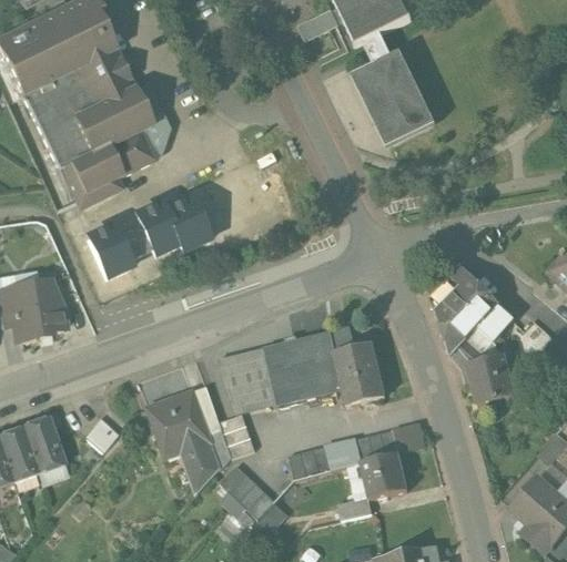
[(77,0),(0,38),(0,47),(60,169),(61,169),(78,202),(114,184),(112,181),(157,159),(147,139),(151,128),(144,115),(149,113),(102,18),(107,16),(99,0),(77,0)]
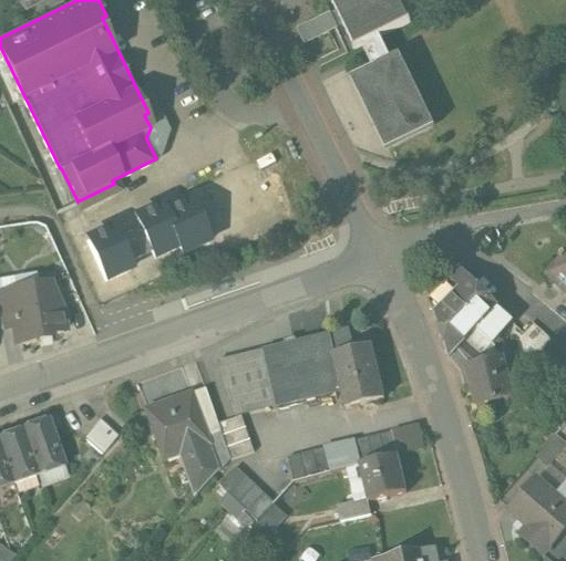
[(333,0),(357,45),(366,41),(379,34),(412,18),(403,0),(333,0)]
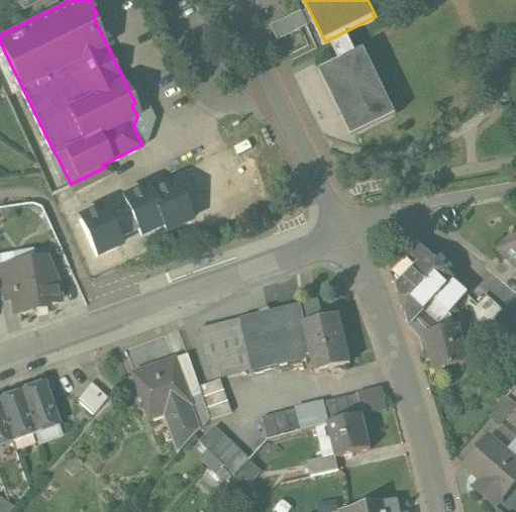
[(358,49),(357,50),(349,35),(347,36),(345,31),(333,37),(345,64),(330,71),(331,75),(329,77),(335,90),(338,89),(356,126),(374,118),(376,120),(380,118),(379,115),(388,111),(387,108),(389,107),(385,99),(383,100),(382,97),(384,95),(380,87),(377,88),(358,49)]
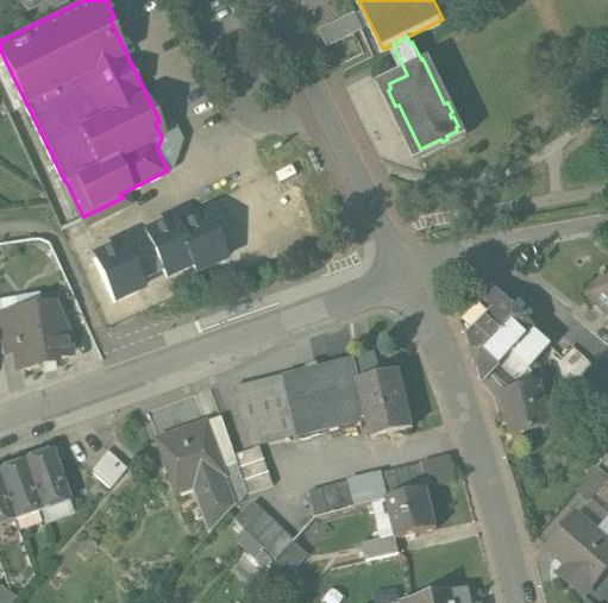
[(224,256),(204,214),(177,227),(193,262),(198,269),(224,256)]
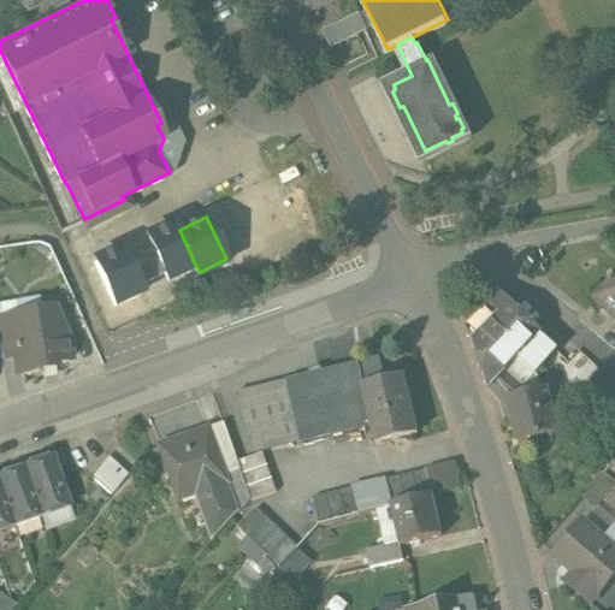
[(176,221),(149,234),(154,243),(166,268),(170,277),(195,265),(179,230),(176,221)]
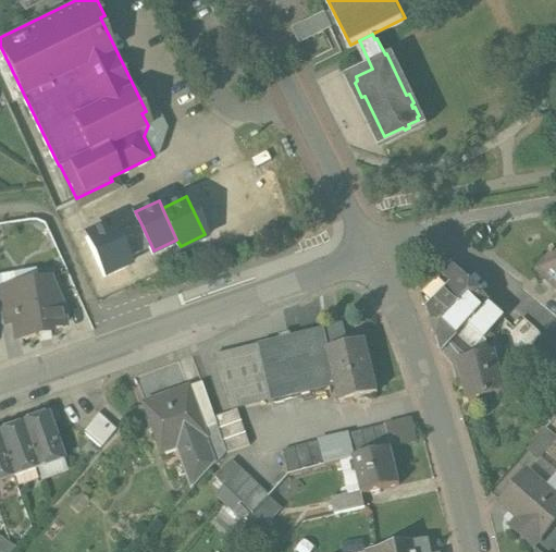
[(127,225),(138,249),(150,243),(139,220),(127,225)]
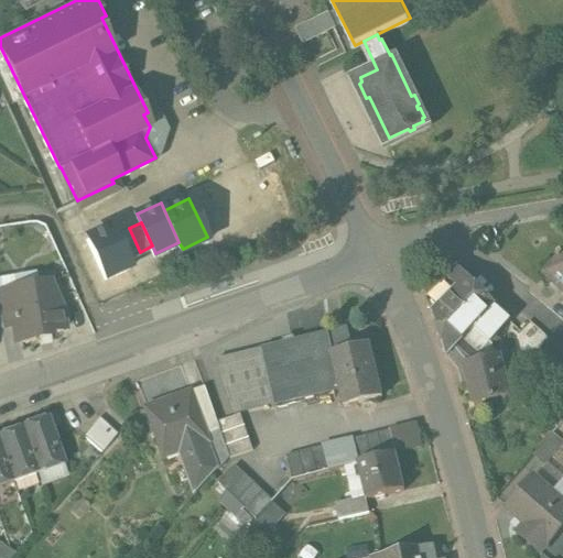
[(89,237),(107,275),(131,264),(128,258),(117,233),(112,226),(89,237)]
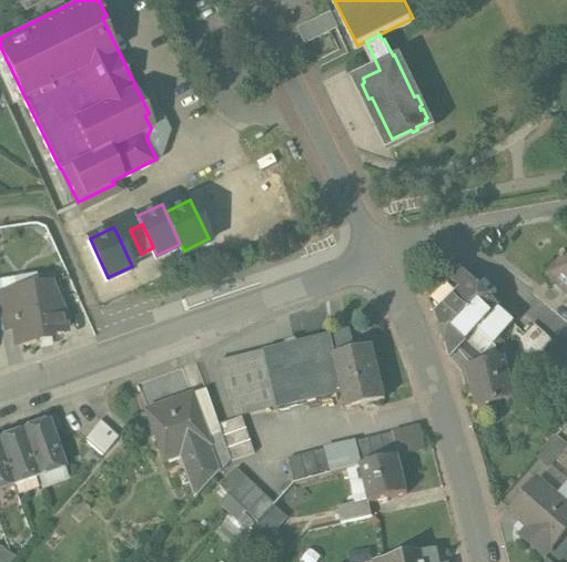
[(130,230),(118,235),(129,259),(141,254),(130,230)]
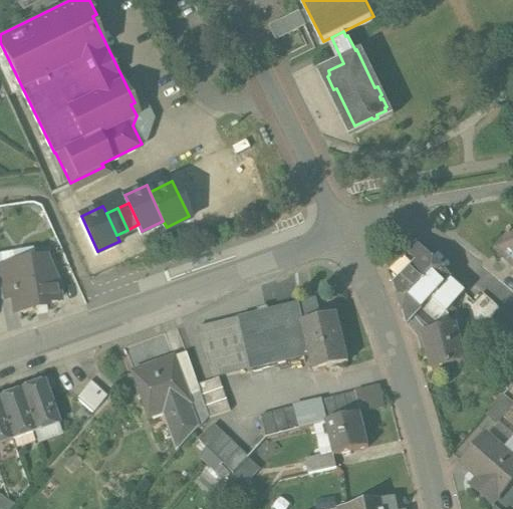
[(512,228),(505,237),(503,237),(500,237),(498,239),(496,240),(495,242),(495,245),(495,247),(495,250),(497,252),(499,254),(501,255),(503,255),(506,255),(512,261),(512,228)]
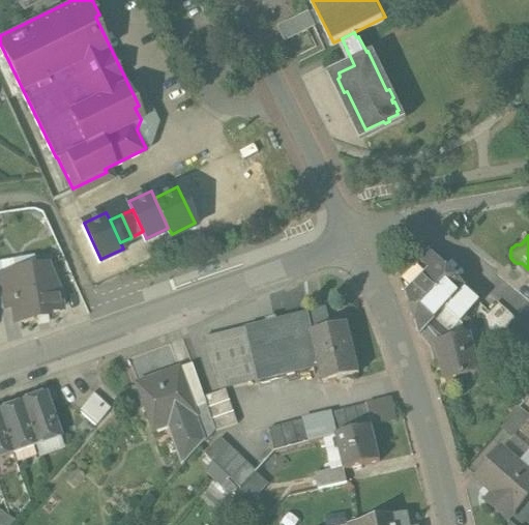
[(466,283),(431,248),(404,279),(407,290),(421,331),(421,330),(422,331),(437,316),(446,304),(464,285),(466,283)]
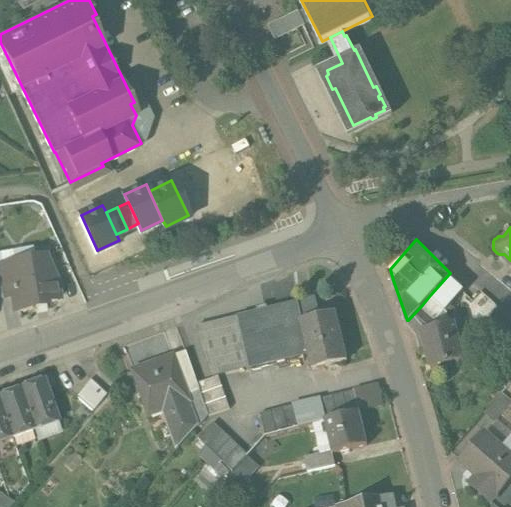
[(11,266),(10,266),(14,293),(16,303),(21,307),(33,305),(36,300),(58,296),(56,279),(44,254),(31,256),(33,262),(11,266)]
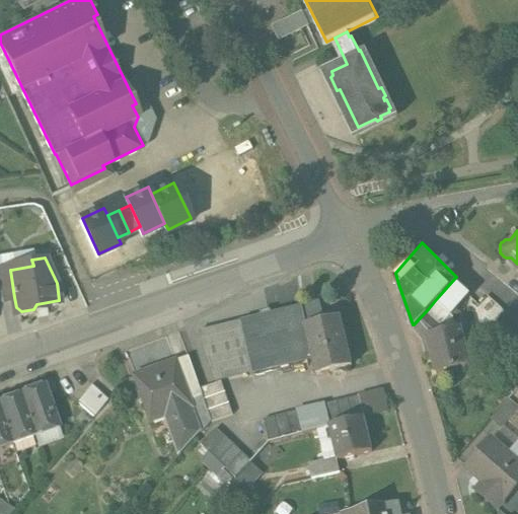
[(10,265),(0,266),(0,282),(1,287),(3,299),(14,297),(10,270),(11,270),(10,265)]
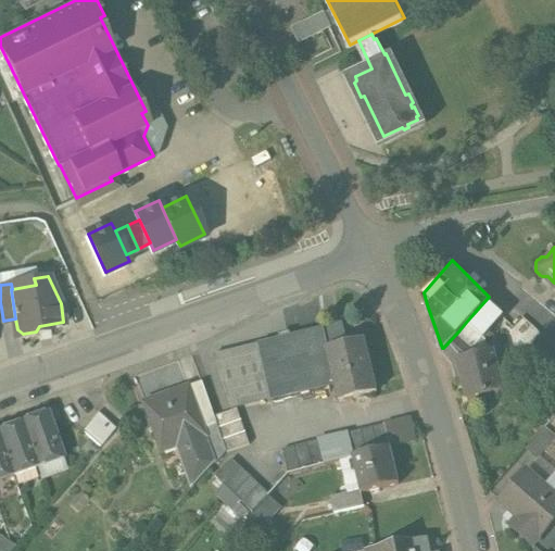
[(487,299),(468,320),(484,334),(503,312),(487,299)]
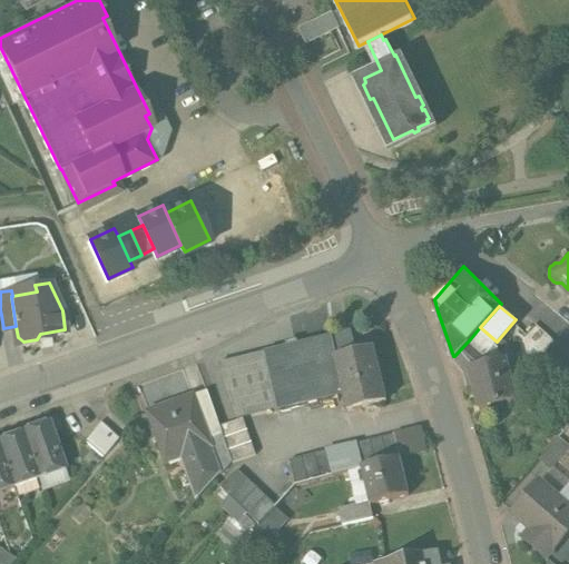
[(480,327),(470,339),(487,354),(489,360),(500,357),(497,342),(480,327)]
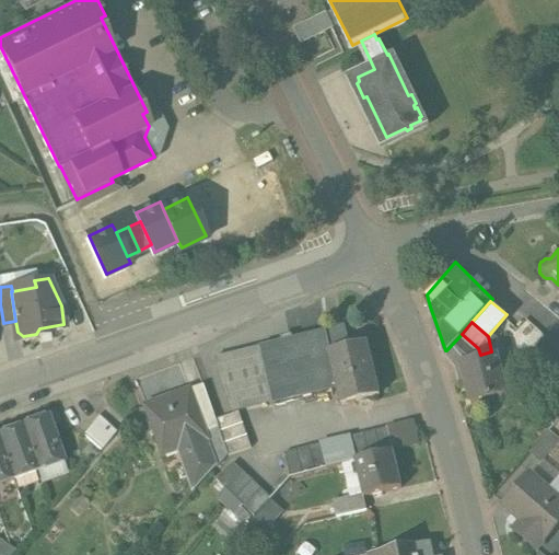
[(368,339),(350,344),(345,323),(326,327),(330,348),(328,348),(335,373),(337,380),(342,401),(381,391),(368,339)]
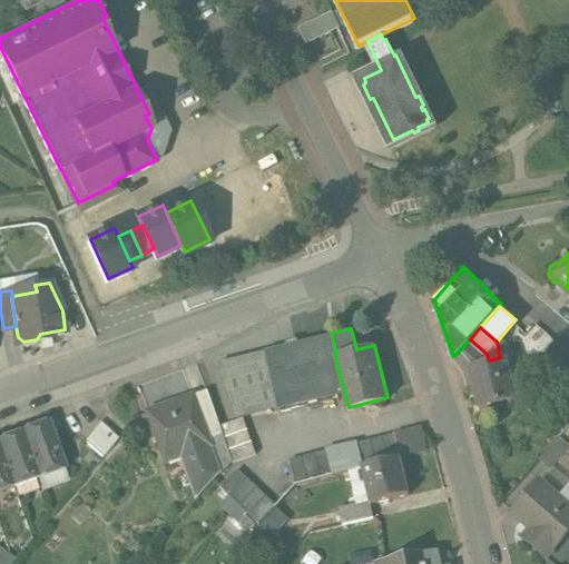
[(332,333),(219,360),(237,413),(280,402),(278,395),(330,383),(341,379),(334,354),(336,354),(332,333)]
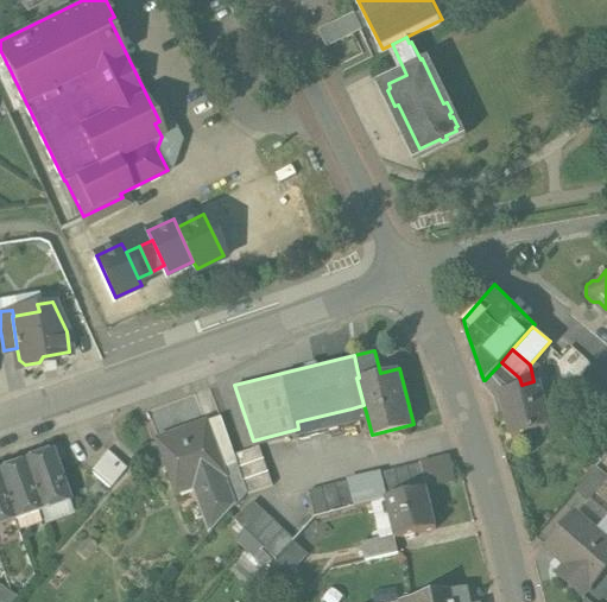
[(519,378),(501,362),(485,380),(494,393),(501,392),(500,390),(522,385),(519,378)]
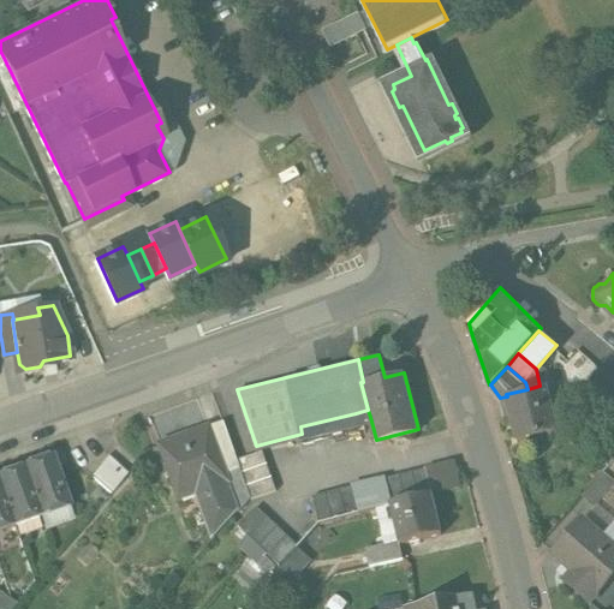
[(528,389),(506,394),(507,396),(518,439),(558,429),(546,384),(528,389)]
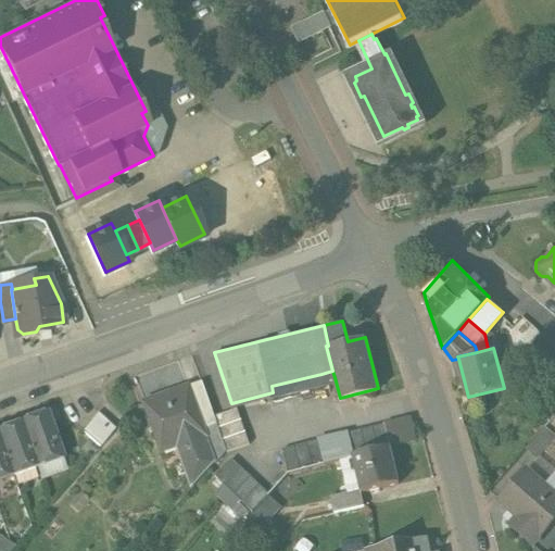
[(332,371),(322,374),(324,379),(335,377),(332,371)]
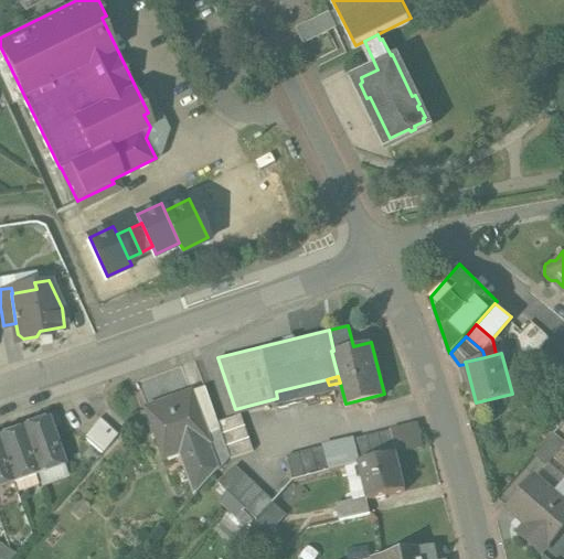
[(276,391),(279,402),(330,390),(329,385),(327,379),(276,391)]
